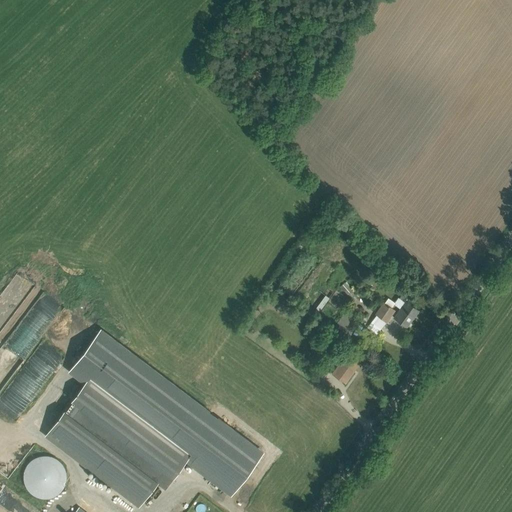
[(358,297),(351,289),(346,293),(353,301),(358,297)]
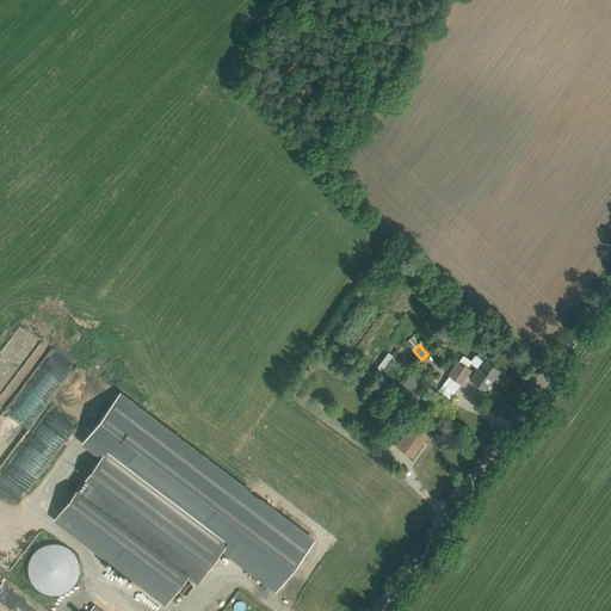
[(470,378),(476,382),(486,389),(499,370),(486,360),(489,356),(481,350),(477,356),(483,360),(470,378)]
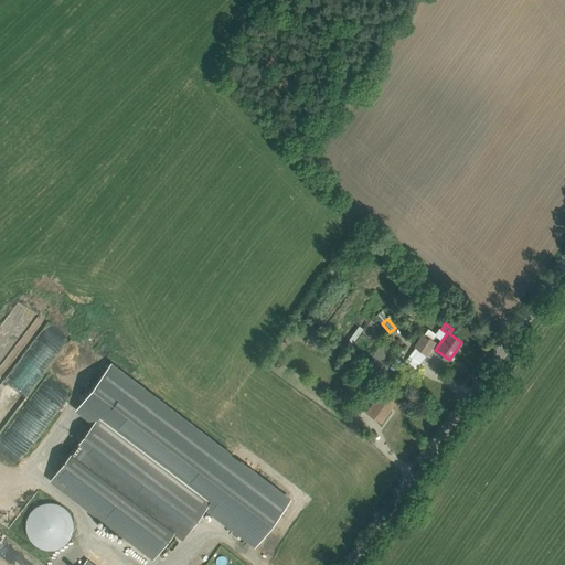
[(436,342),(424,333),(414,347),(426,356),(436,342)]
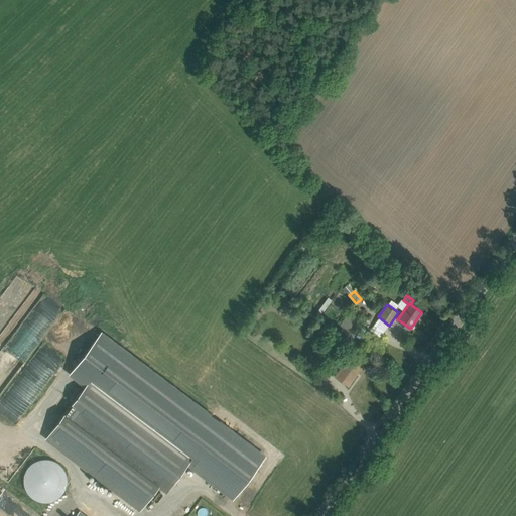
[(321,344),(337,354),(345,344),(336,337),(334,338),(328,334),(321,344)]
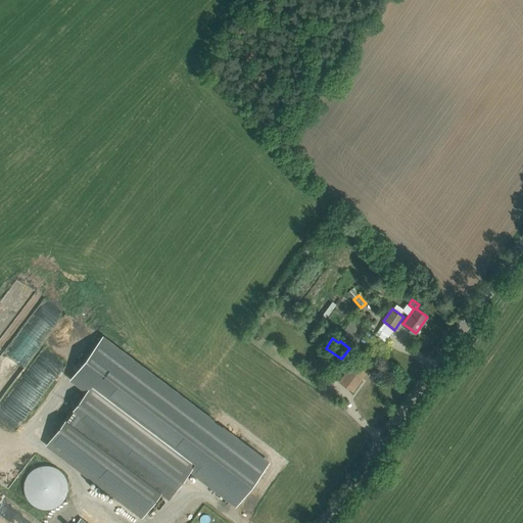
[(371,367),(363,361),(358,358),(339,382),(352,391),(371,367)]
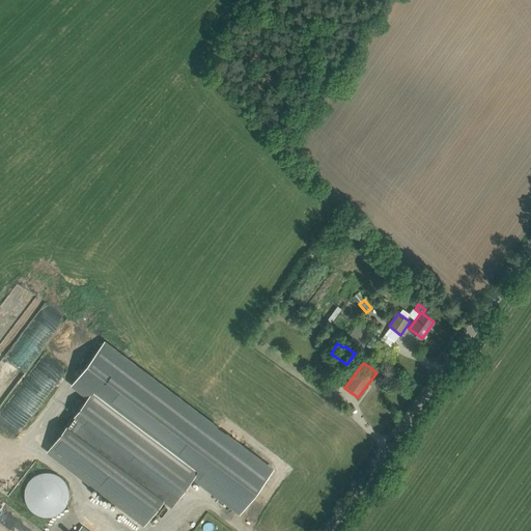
[(199,469),(94,389),(47,452),(144,526),(163,500),(171,506),(199,469)]
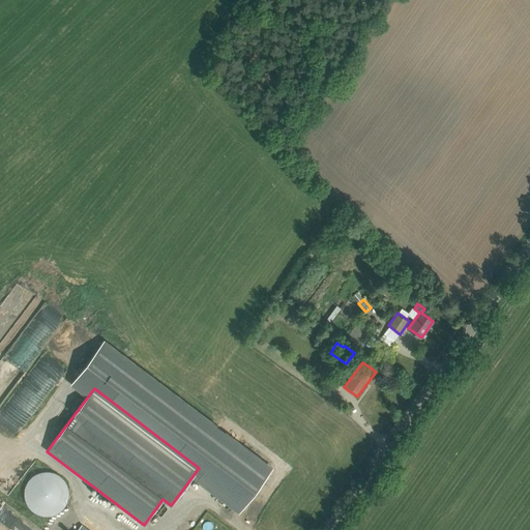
[(50,516),(60,511),(66,504),(68,495),(65,481),(54,472),(39,472),(30,477),(25,486),(24,496),(28,505),(33,511),(41,514),(50,516)]
